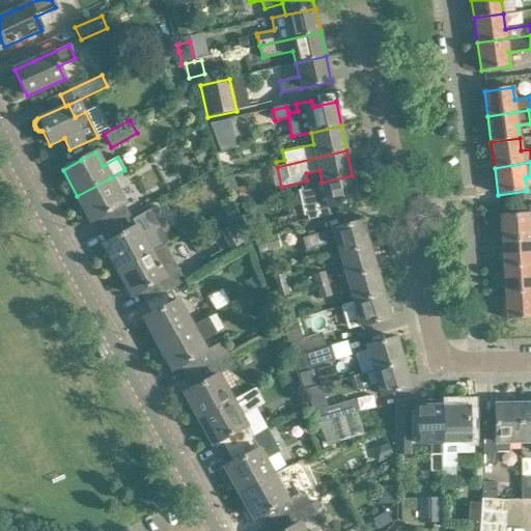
[(352,175),(322,183),(301,188),(308,221),(330,216),(328,207),(358,201),(352,175)]
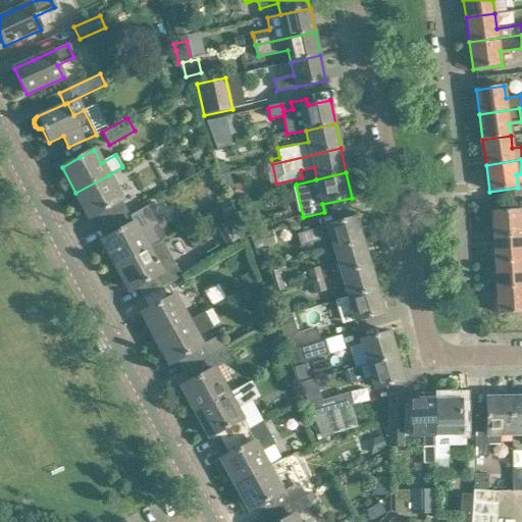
[(108,175),(75,193),(90,218),(97,214),(103,225),(127,212),(108,175)]
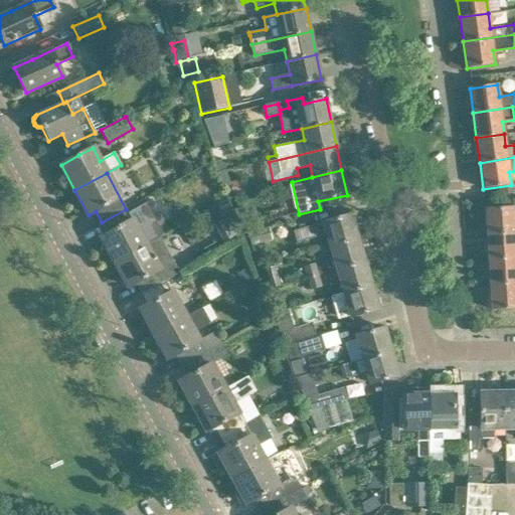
[(486,223),(487,233),(514,231),(514,199),(512,200),(512,207),(486,208),(486,211),(481,213),(482,221),(486,223)]
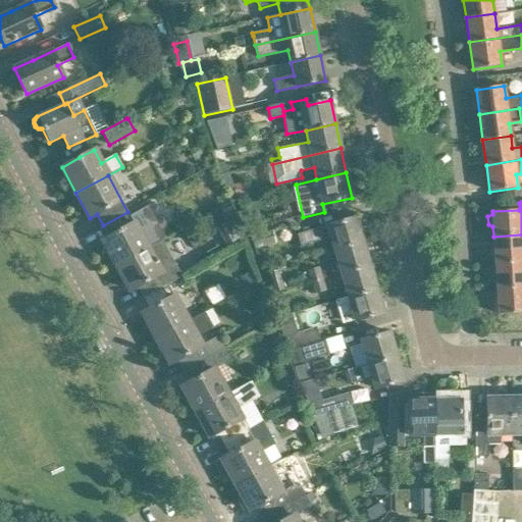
[(228,209),(220,213),(225,222),(233,218),(228,209)]
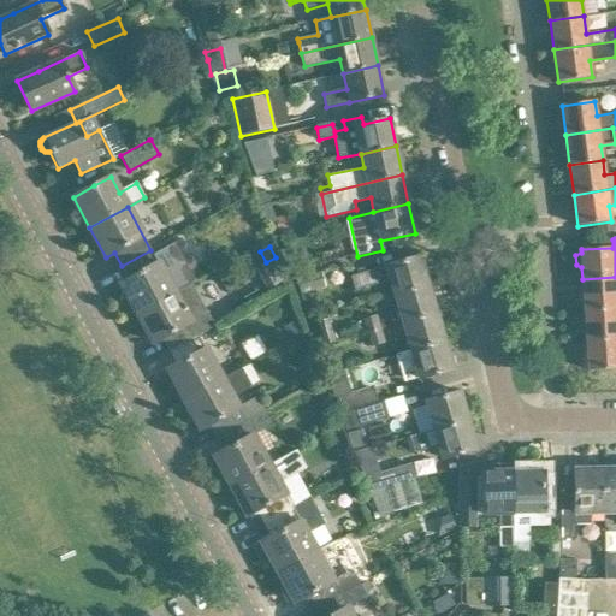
[(129,278),(120,283),(137,314),(175,294),(150,250),(122,266),(129,278)]
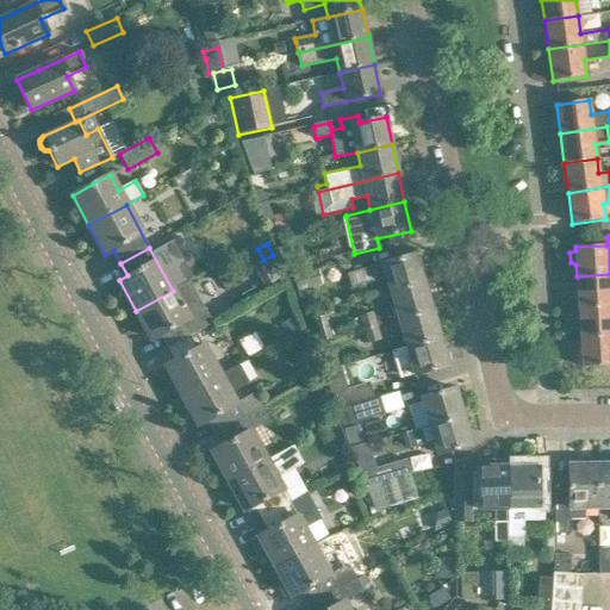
[(337,249),(319,254),(321,262),(340,259),(337,249)]
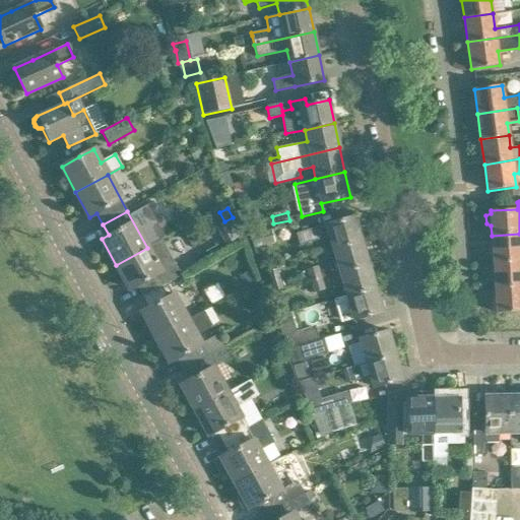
[(333,248),(362,240),(354,216),(296,234),(300,245),(330,236),(333,248)]
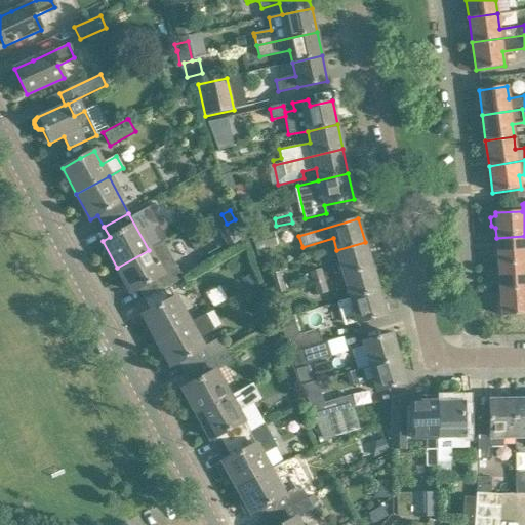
[(254,235),(257,251),(277,247),(274,232),(254,235)]
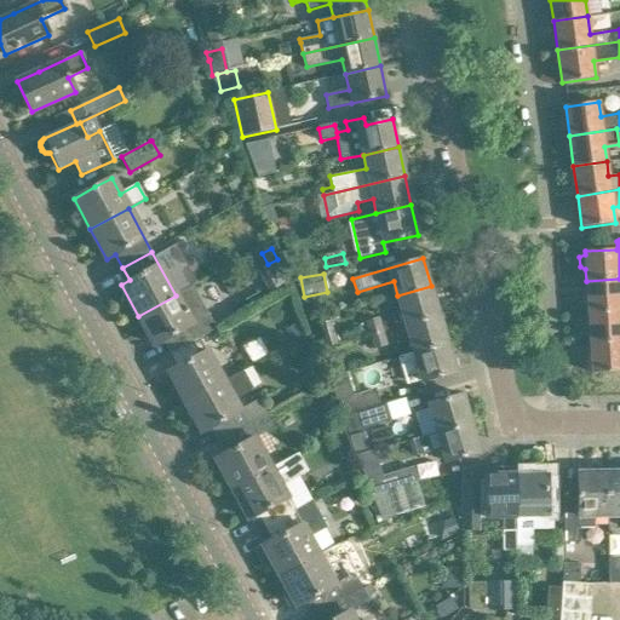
[(619,279),(586,281),(589,311),(619,309),(619,279)]
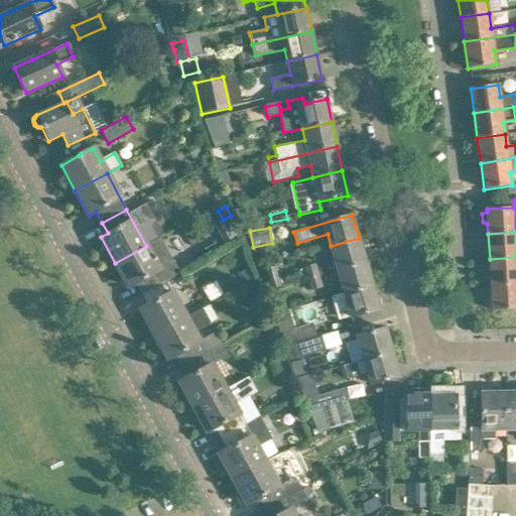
[(146,246),(115,263),(128,287),(136,284),(141,294),(165,281),(179,273),(160,238),(146,246)]
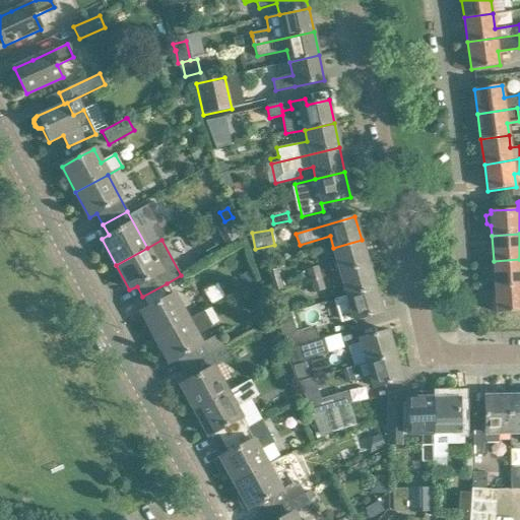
[(340,271),(369,263),(362,240),(333,248),(340,271)]
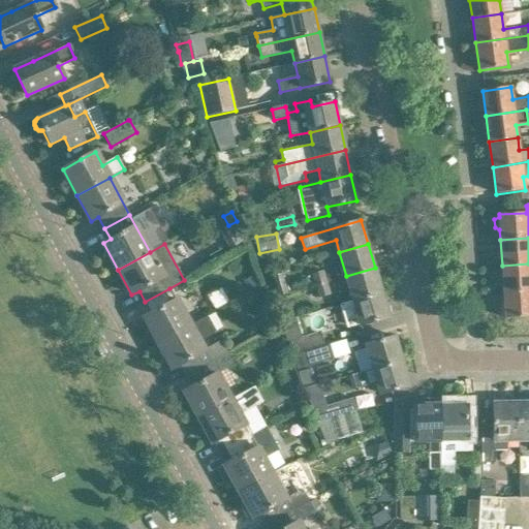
[(528,263),(502,266),(503,292),(528,290),(528,263)]
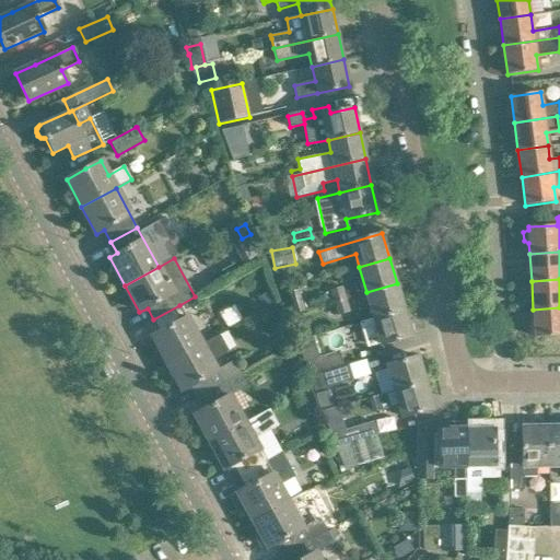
[(366,292),(373,318),(404,310),(397,283),(366,292)]
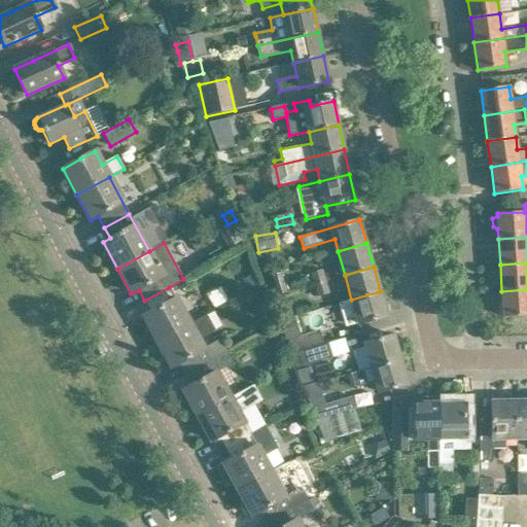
[(310,273),(313,284),(325,281),(322,270),(310,273)]
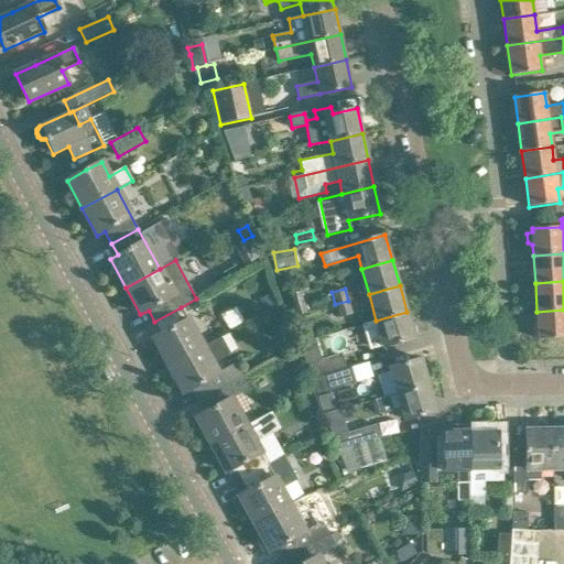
[(348,301),(335,304),(339,317),(351,314),(348,301)]
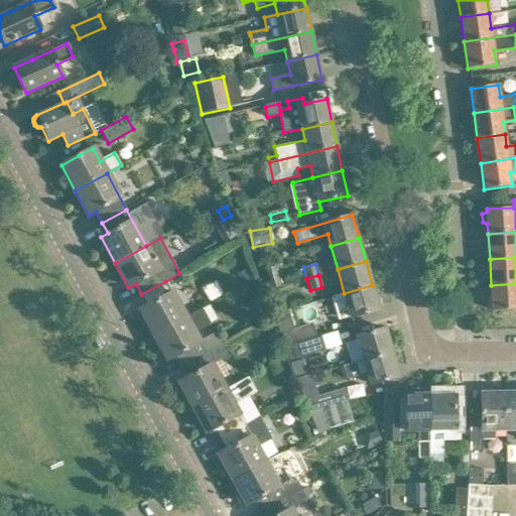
[(147,305),(140,309),(154,335),(185,317),(165,281),(141,294),(147,305)]
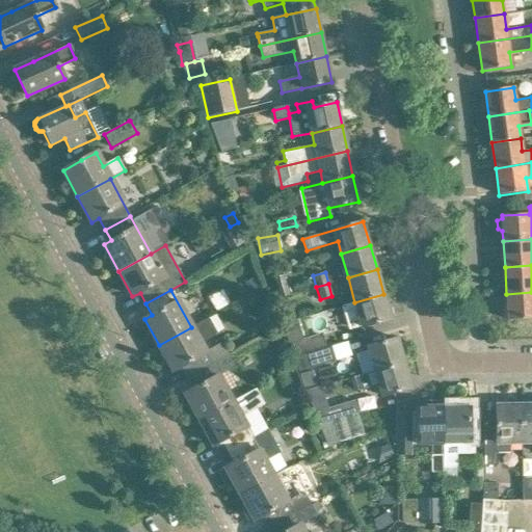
[(264,292),(255,298),(260,308),(269,302),(264,292)]
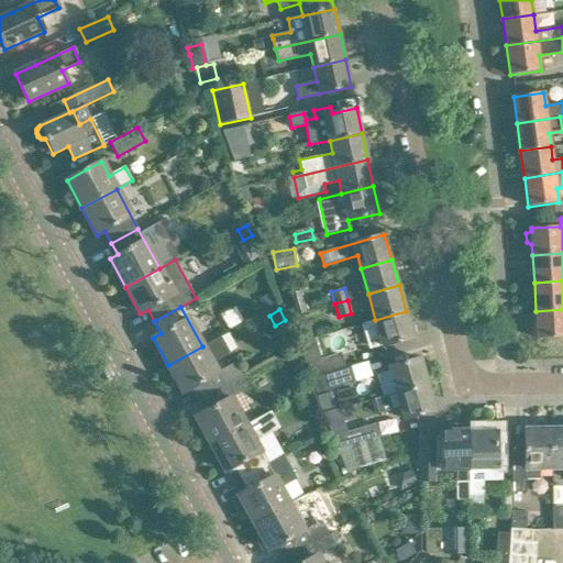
[(562,309),(536,311),(538,339),(562,338),(562,309)]
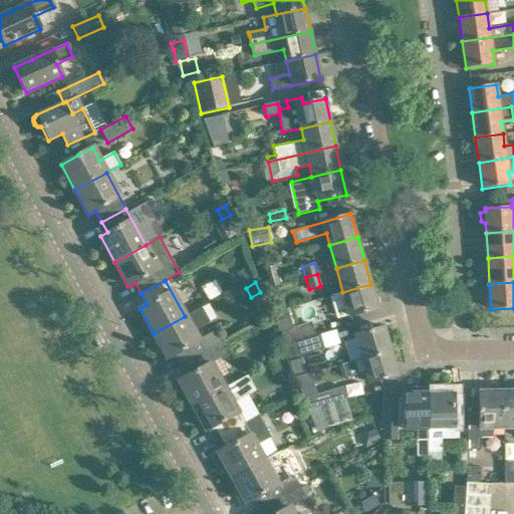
[(342,292),(330,296),(336,319),(349,315),(350,316),(378,308),(370,284),(342,292)]
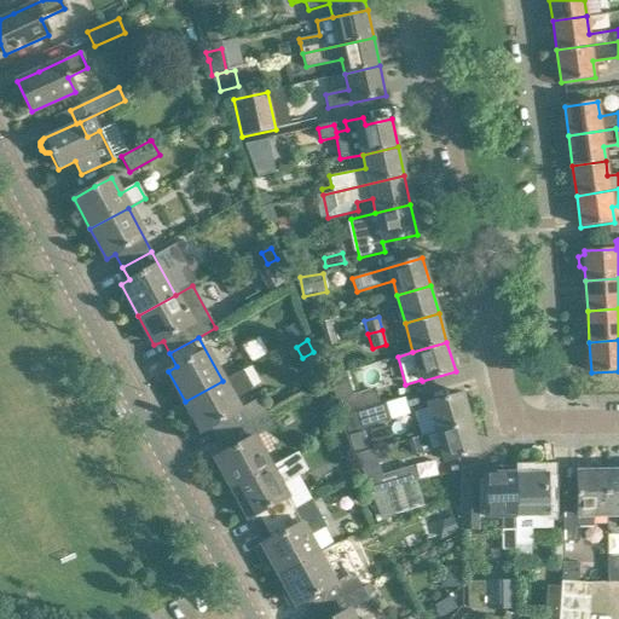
[(223,381),(185,401),(202,432),(210,427),(218,439),(266,412),(258,398),(238,410),(232,399),(253,388),(242,370),(223,381)]
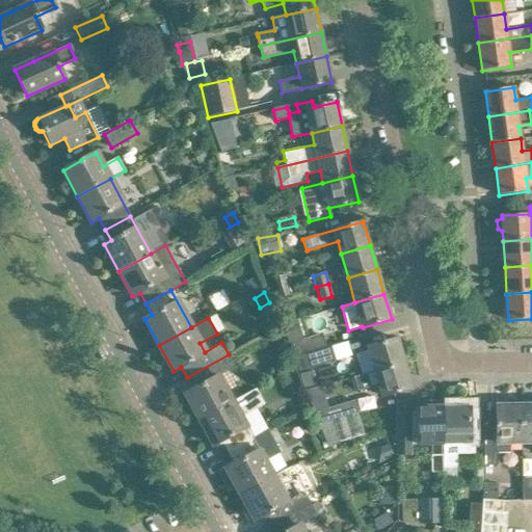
[(293,357),(294,357),(326,347),(322,333),(302,339),(296,319),(282,324),(293,357)]
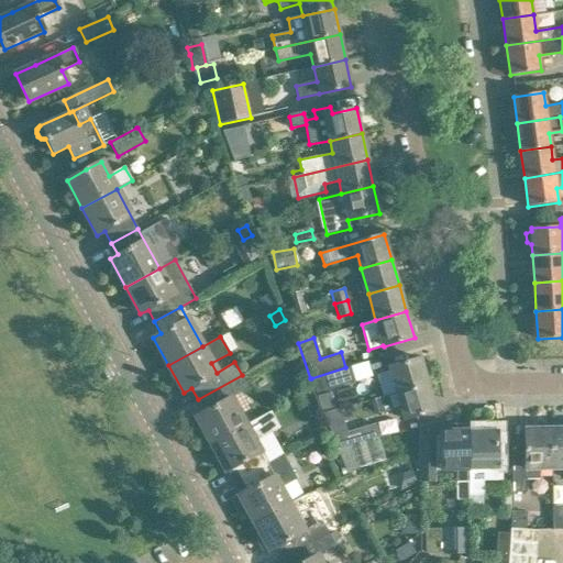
[(389,368),(397,393),(428,384),(420,359),(389,368)]
